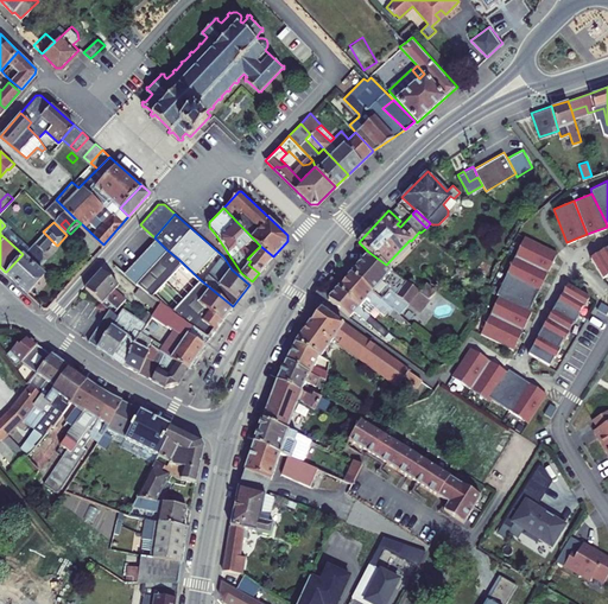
[(70,234),(93,256),(103,245),(81,223),(70,234)]
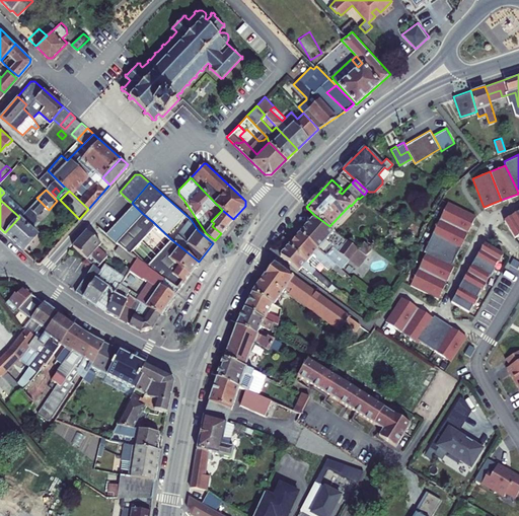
[(439,217),(467,231),(475,215),(447,201),(439,217)]
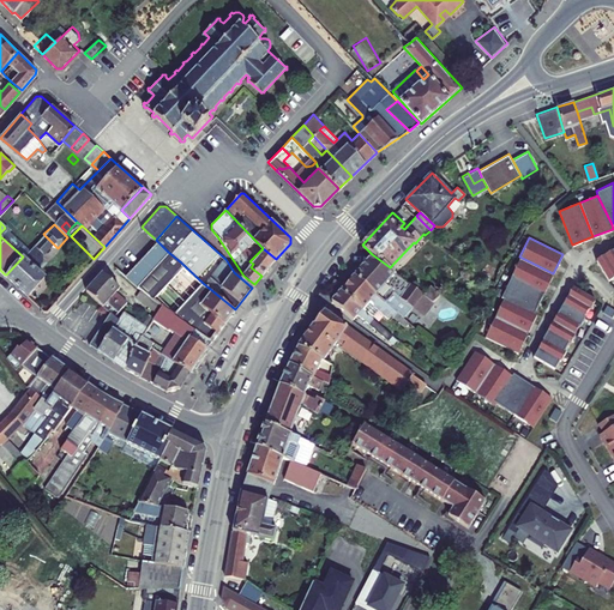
[(212,340),(235,309),(203,283),(181,263),(168,252),(157,241),(126,276),(142,288),(151,296),(162,305),(209,338),(212,340)]
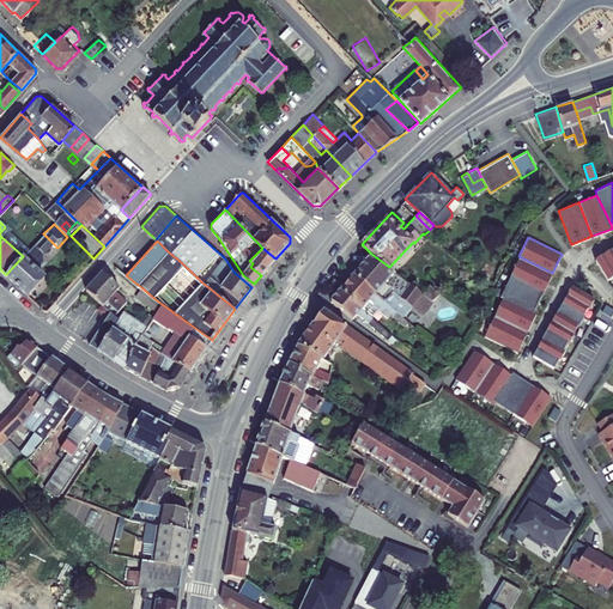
[(261,275),(275,259),(262,248),(249,261),(253,263),(250,267),(261,275)]
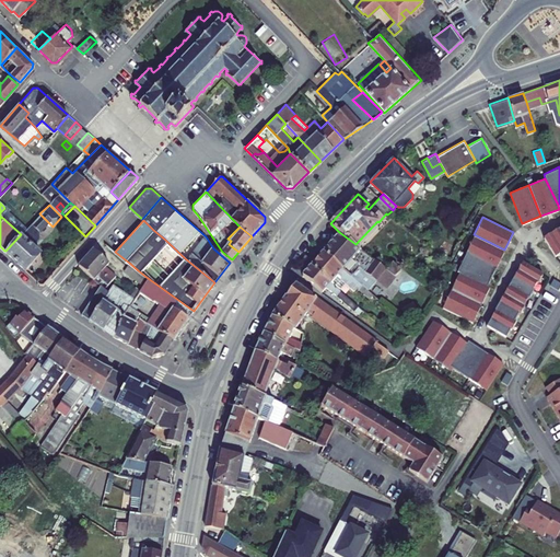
[(559,227),(544,236),(556,255),(559,252),(559,227)]
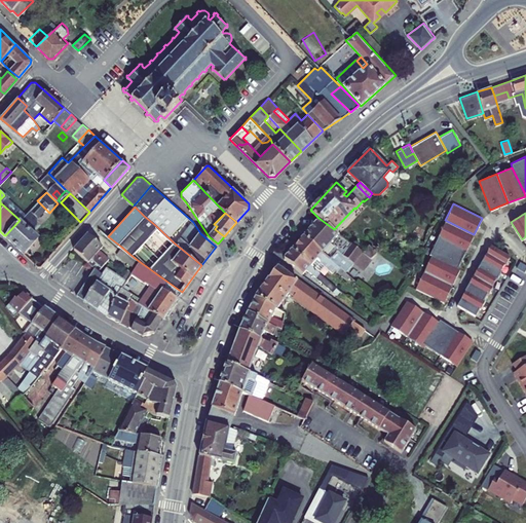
[(362,250),(334,229),(318,218),(303,234),(345,270),(354,260),(362,250)]
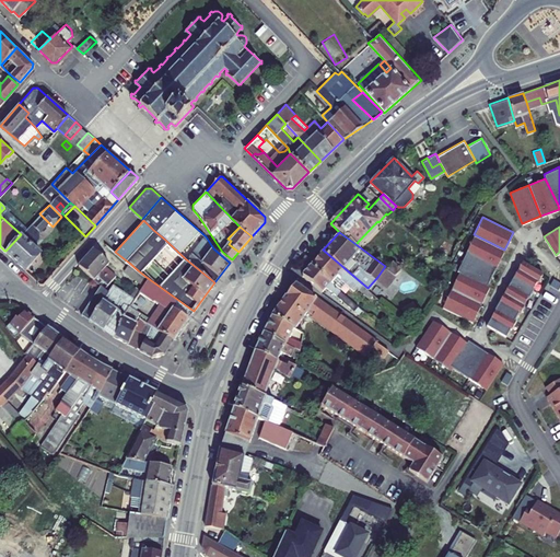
[(21,234),(6,251),(24,269),(39,252),(21,234)]
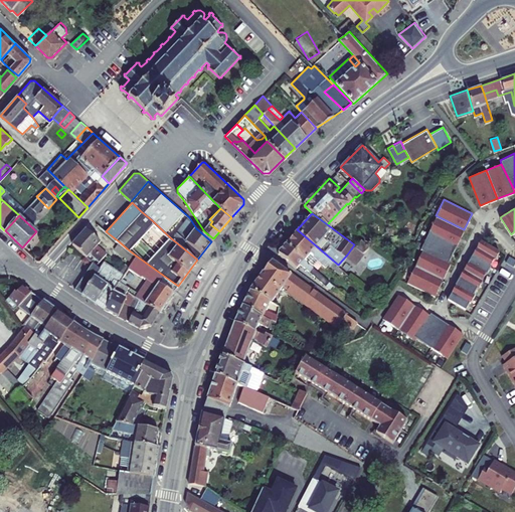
[(436,215),(427,232),(456,244),(464,229),(436,215)]
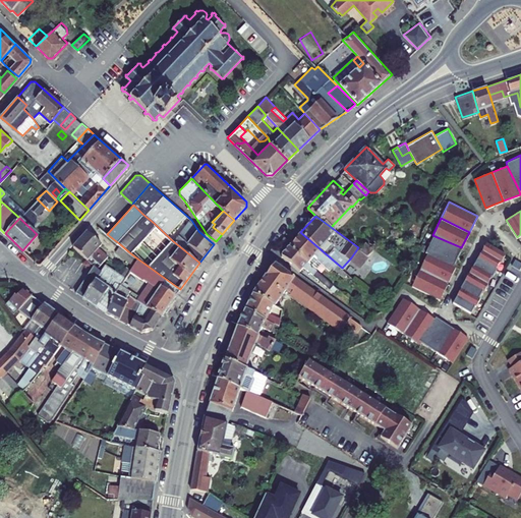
[(106,246),(87,230),(79,238),(103,260),(107,255),(102,250),(106,246)]
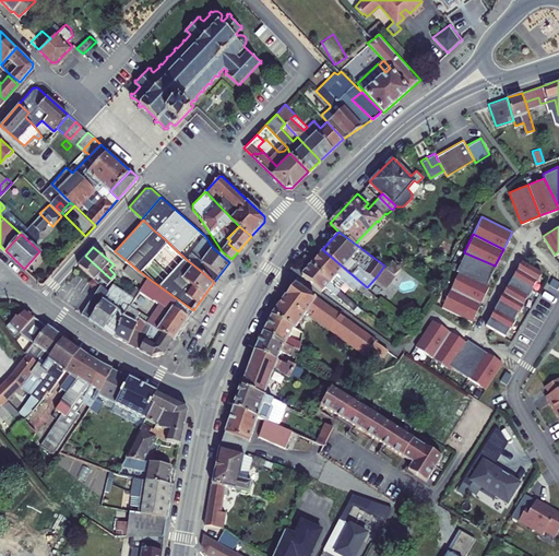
[(369,296),(372,293),(367,287),(322,249),(310,263),(334,284),(341,278),(349,284),(352,282),(369,296)]
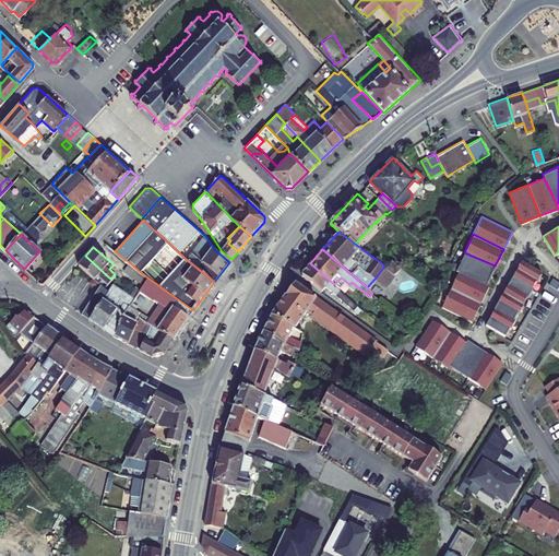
[(464,252),(455,270),(459,271),(487,283),(495,265),(464,252)]
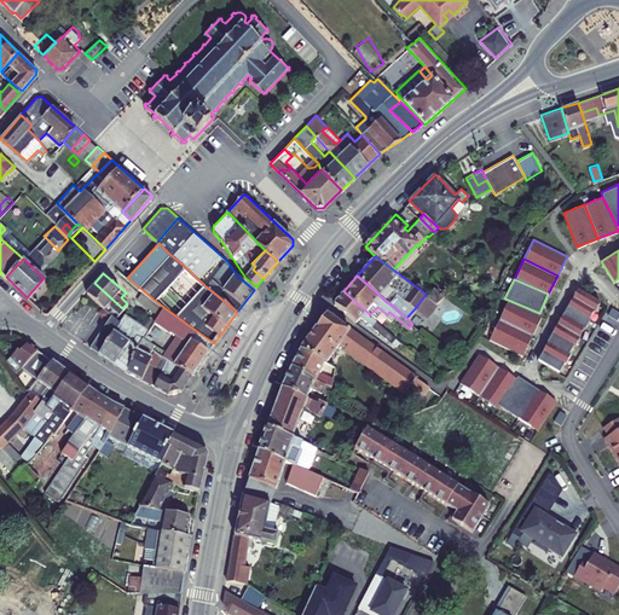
[(122,308),(94,283),(86,293),(109,312),(113,308),(119,313),(122,308)]
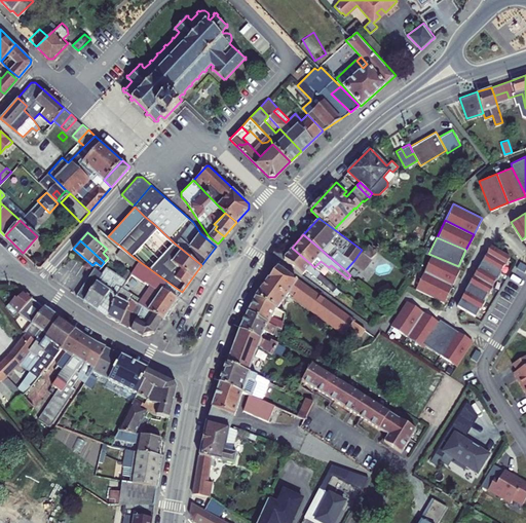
[(371,256),(376,251),(367,245),(363,251),(371,256)]
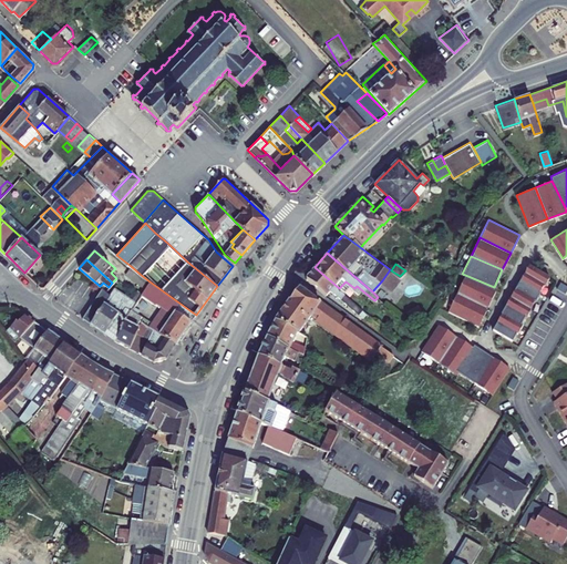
[(529,265),(521,280),(539,291),(549,277),(529,265)]
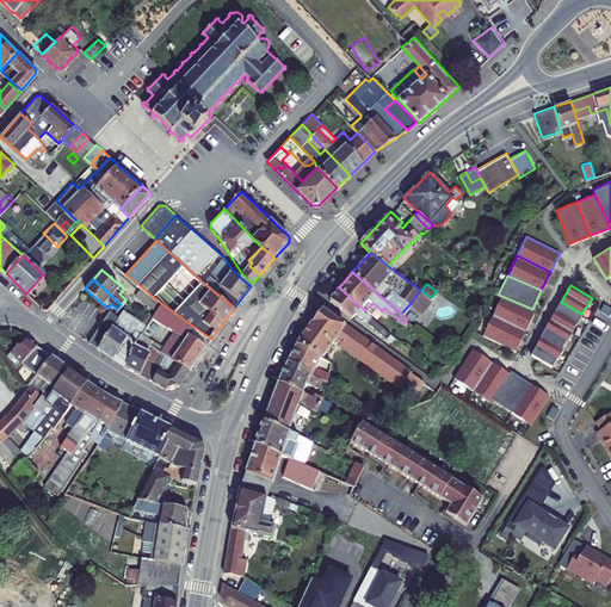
[(150,295),(141,286),(135,293),(156,310),(161,303),(150,295)]
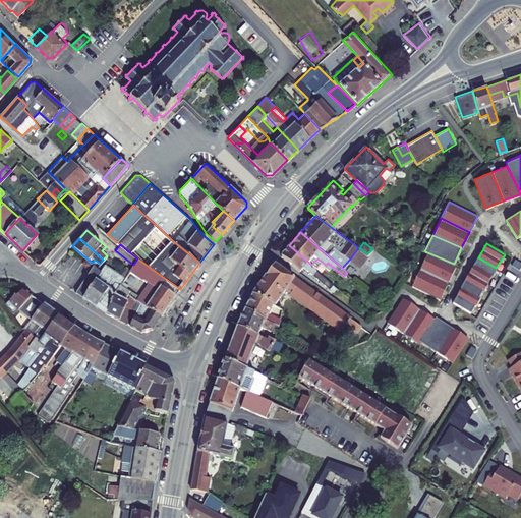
[(334,284),(311,265),(289,245),(281,254),(299,270),(303,266),(330,288),(334,284)]
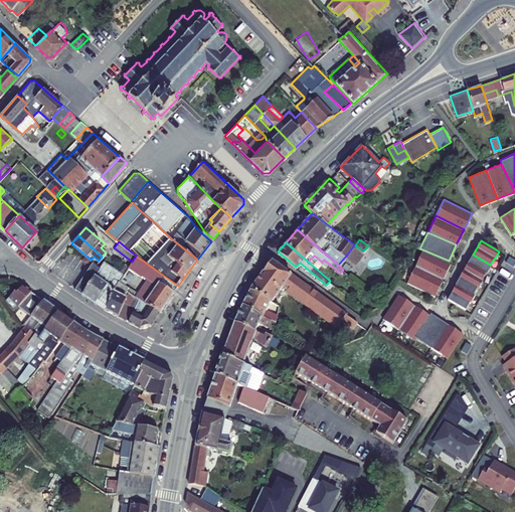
[(422,249),(414,266),(443,279),(451,262),(449,261),(422,249)]
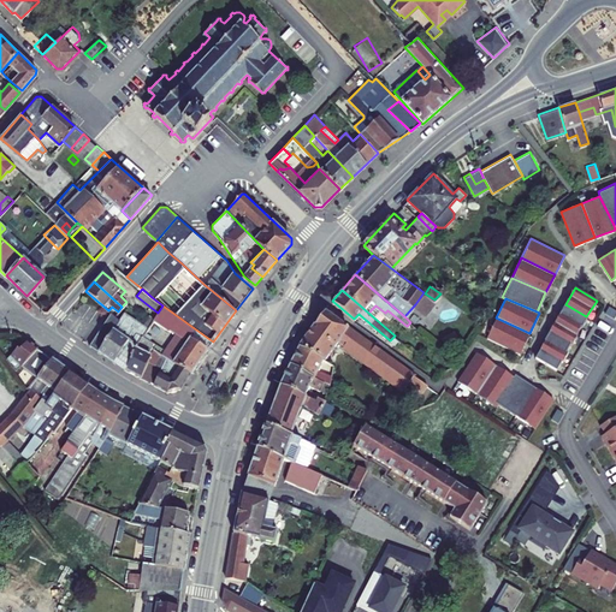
[(586,316),(566,304),(555,321),(576,333),(587,318),(586,316)]
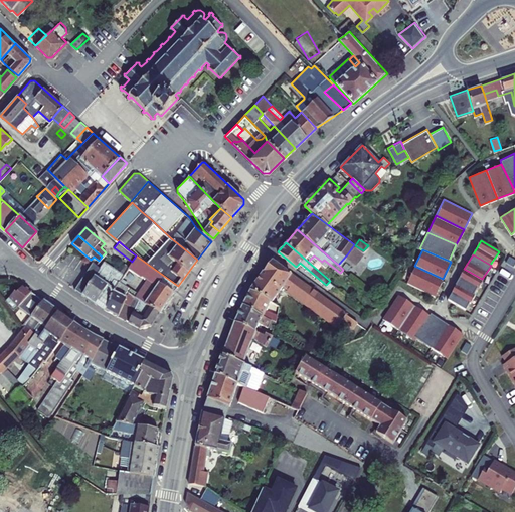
[(159,313),(173,292),(171,290),(175,284),(136,256),(132,262),(130,265),(124,274),(123,275),(133,281),(151,293),(148,297),(131,285),(130,287),(128,291),(139,299),(159,313)]
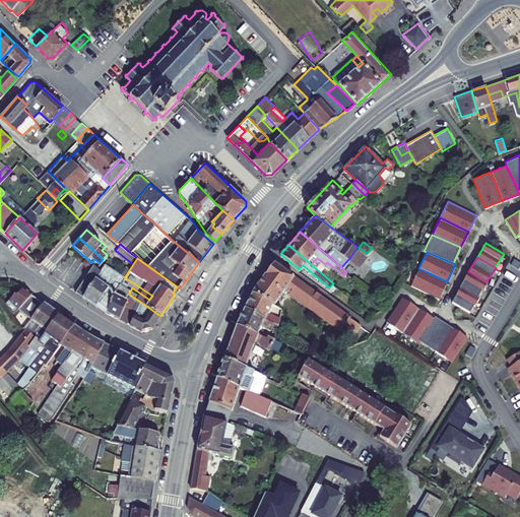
[(361,325),(273,262),(252,292),(271,303),(272,303),(283,287),(285,284),(291,288),(289,292),(340,327),(344,321),(356,329),(361,325)]
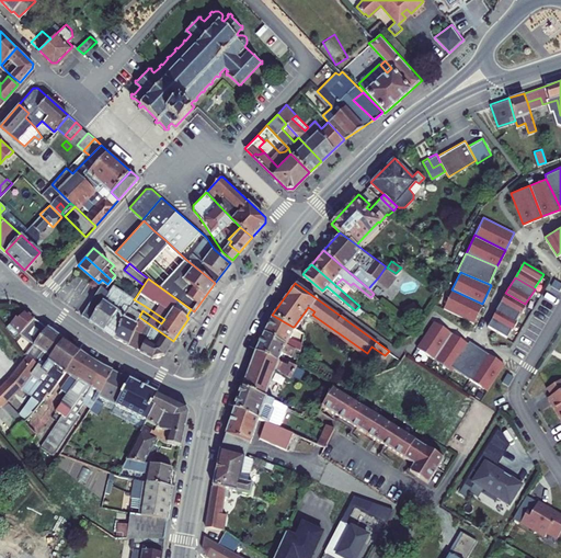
[(104,288),(100,284),(98,288),(106,294),(107,291),(104,288)]
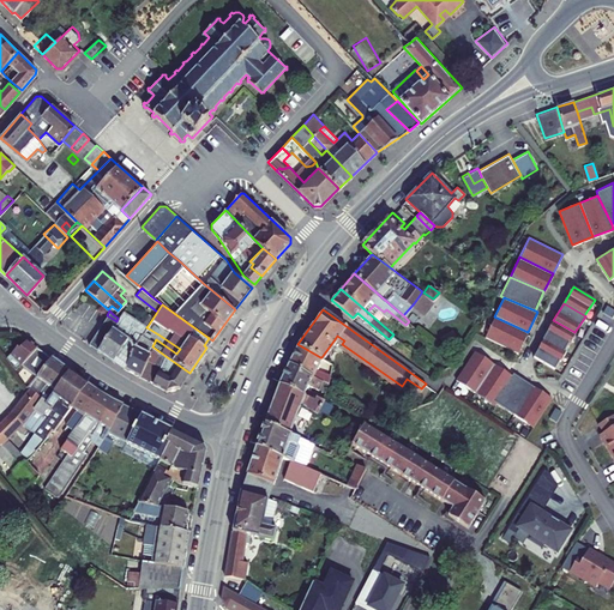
[(122,310),(118,318),(142,333),(146,327),(148,326),(142,322),(122,310)]
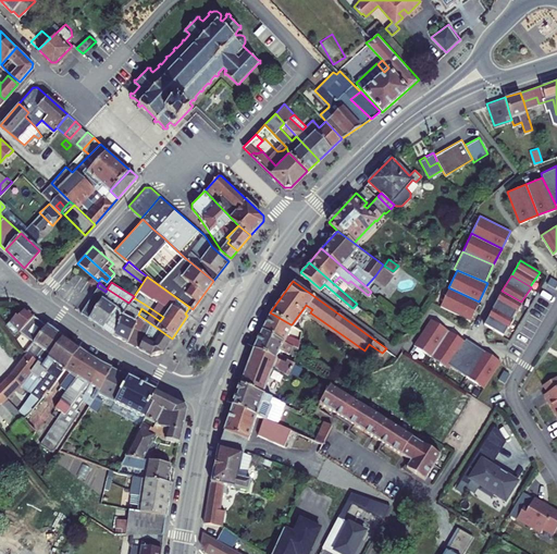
[(134,296),(140,286),(135,283),(128,293),(134,296)]
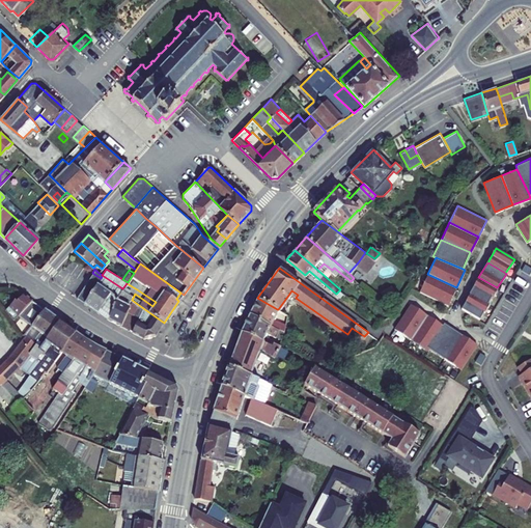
[(92,273),(78,297),(108,317),(122,288),(102,275),(101,278),(92,273)]
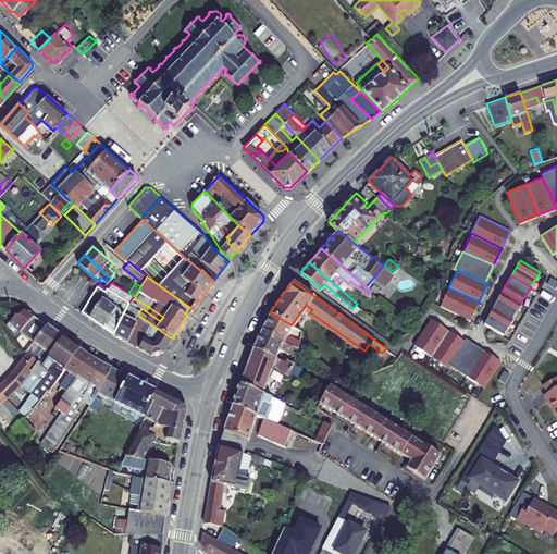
[(448,287),(440,304),(470,319),(479,302),(448,287)]
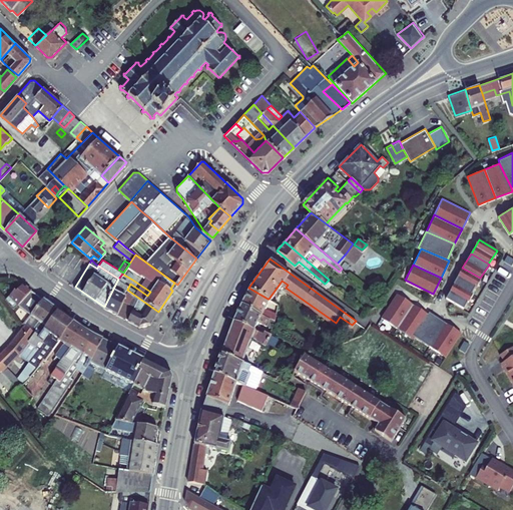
[(480,278),(462,268),(454,282),(471,292),(480,279),(480,278)]
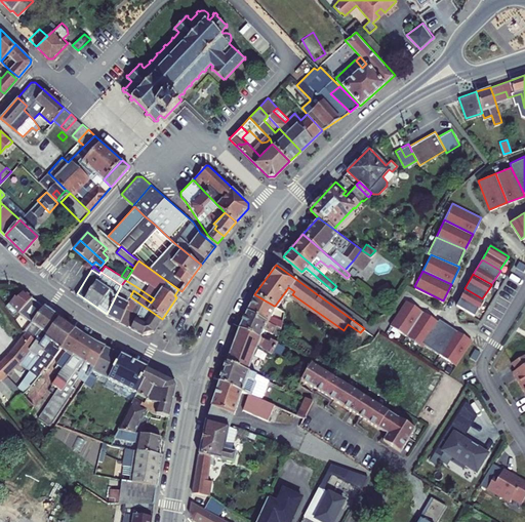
[(121,285),(132,292),(133,290),(135,286),(125,280),(121,285)]
